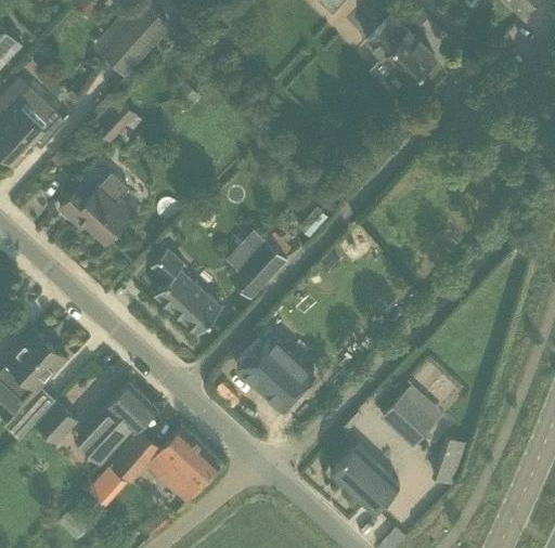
[(87,23),(100,9),(92,2),(89,0),(80,0),(73,10),(87,23)]
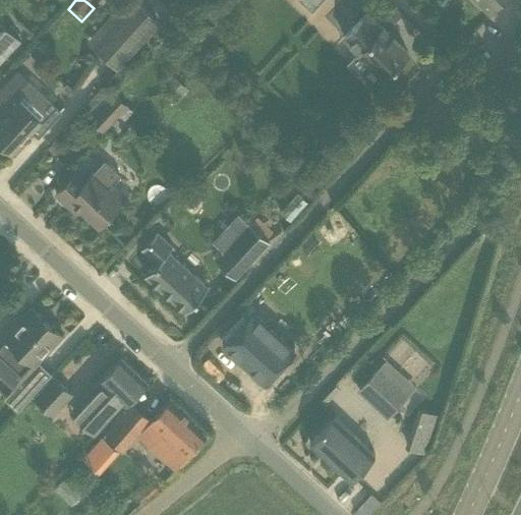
[(472,0),(491,17),(507,0),(472,0)]
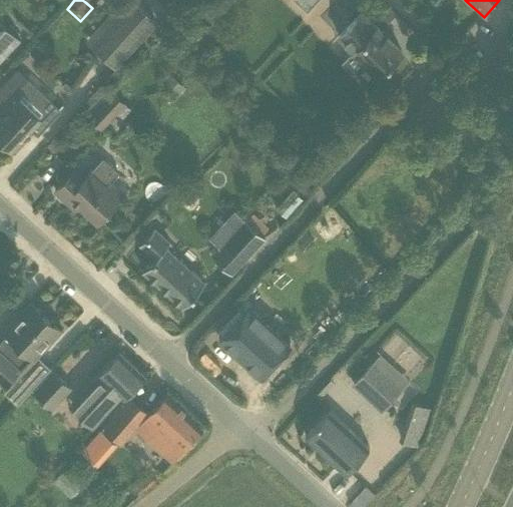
[(397,19),(380,2),(371,10),(389,27),(397,19)]
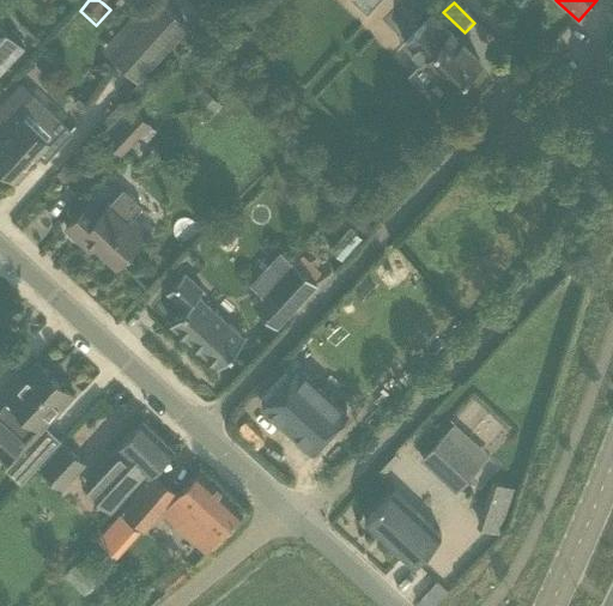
[(158,5),(109,59),(140,86),(189,32),(158,5)]
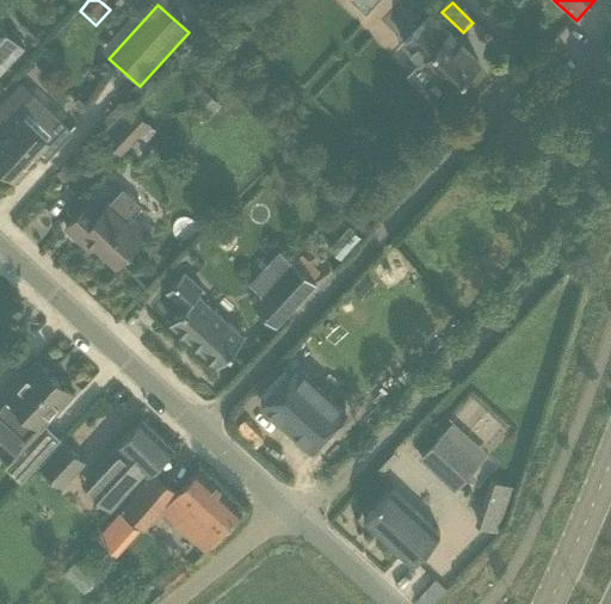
[(449,96),(477,67),(431,20),(402,49),(449,96)]
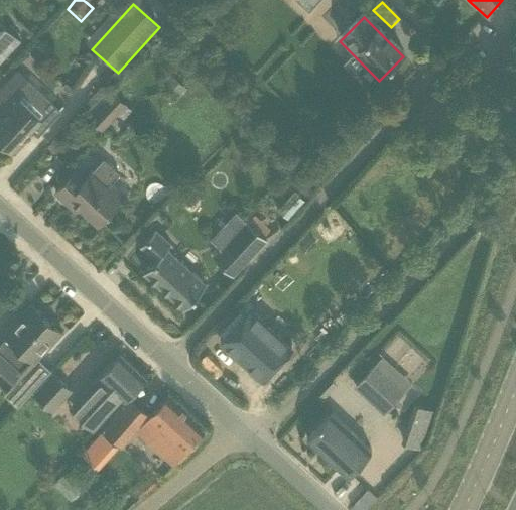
[(0,65),(20,43),(0,24),(0,65)]
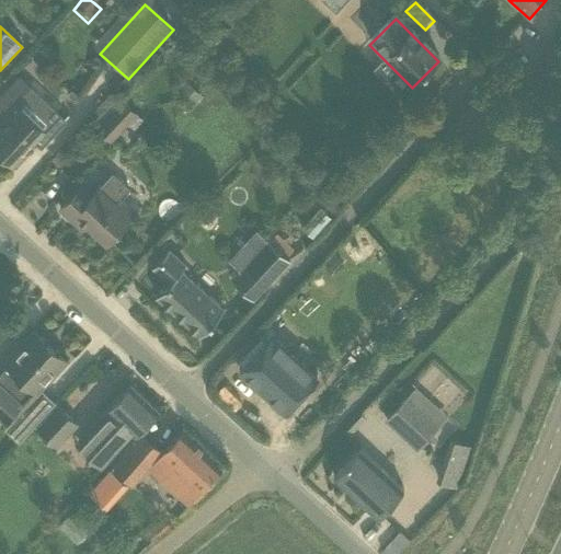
[(20,81),(0,102),(0,131),(3,135),(0,137),(0,158),(10,166),(12,164),(16,169),(26,158),(22,153),(31,143),(39,151),(52,138),(43,130),(21,110),(25,105),(21,101),(31,90),(20,81)]
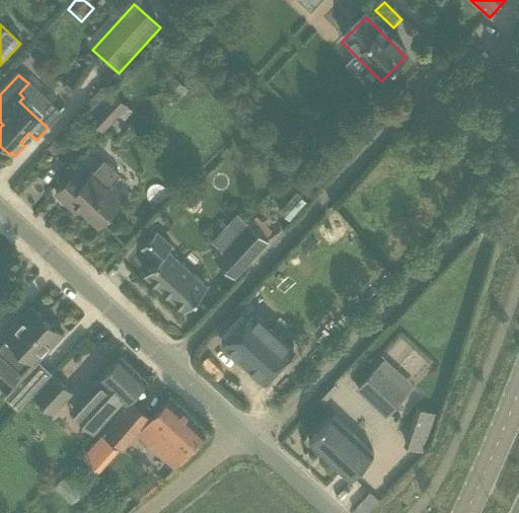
[(188,93),(173,81),(163,92),(176,104),(188,93)]
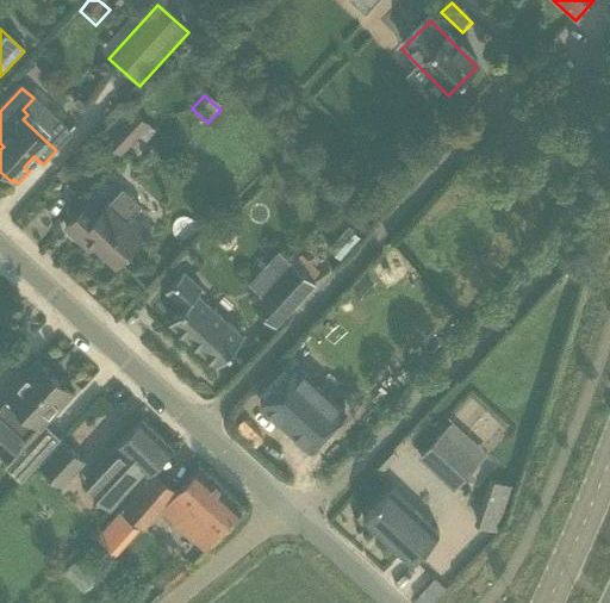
[(106,142),(104,144),(122,160),(138,141),(145,134),(129,118),(106,142)]
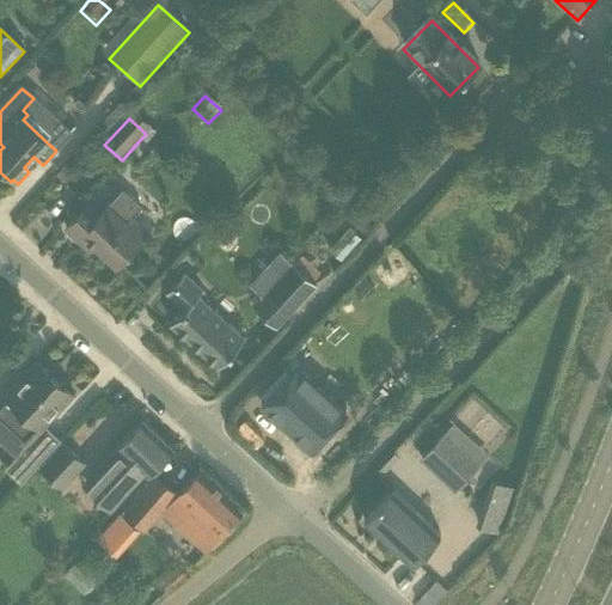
[(89,245),(116,270),(146,238),(130,225),(142,212),(123,194),(99,219),(89,208),(66,233),(84,250),(89,245)]
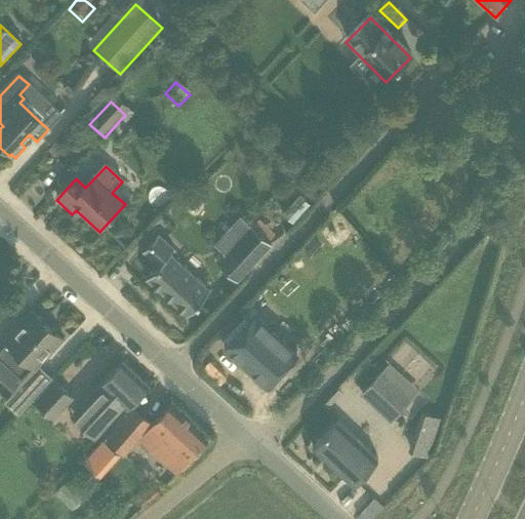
[(247,273),(271,247),(251,229),(228,254),(247,273)]
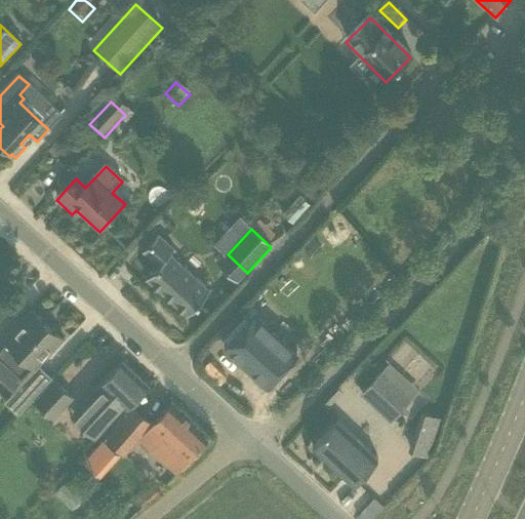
[(146,281),(187,319),(208,293),(168,257),(173,252),(157,238),(143,254),(158,268),(146,281)]
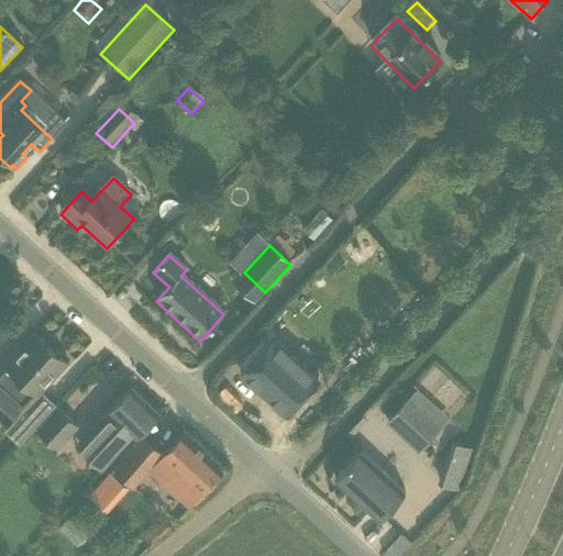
[(34,334),(2,369),(6,373),(19,384),(8,396),(6,398),(23,413),(14,423),(4,434),(19,447),(55,409),(41,396),(68,366),(55,354),(56,353),(48,345),(46,346),(34,334)]
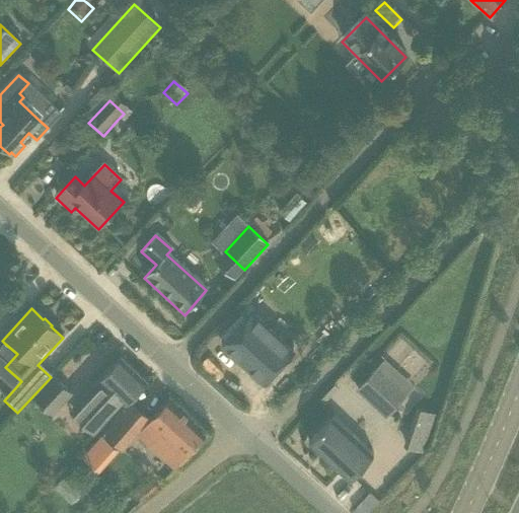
[(251,315),(222,348),(238,363),(238,364),(246,371),(246,370),(264,385),(293,353),(251,315)]
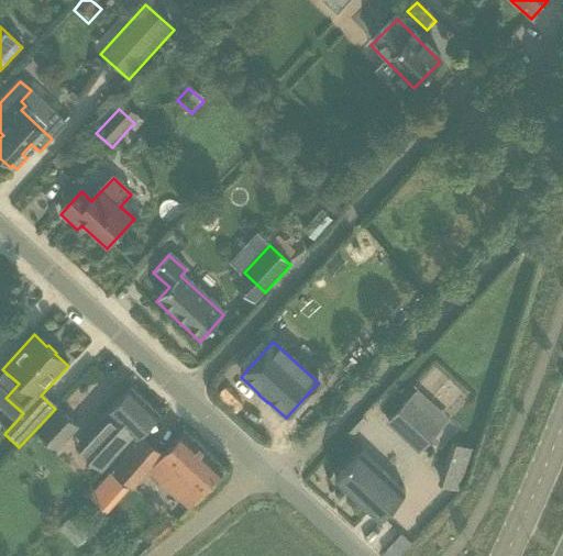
[(84,440),(74,449),(101,475),(111,465),(134,440),(136,442),(159,417),(131,389),(84,440)]
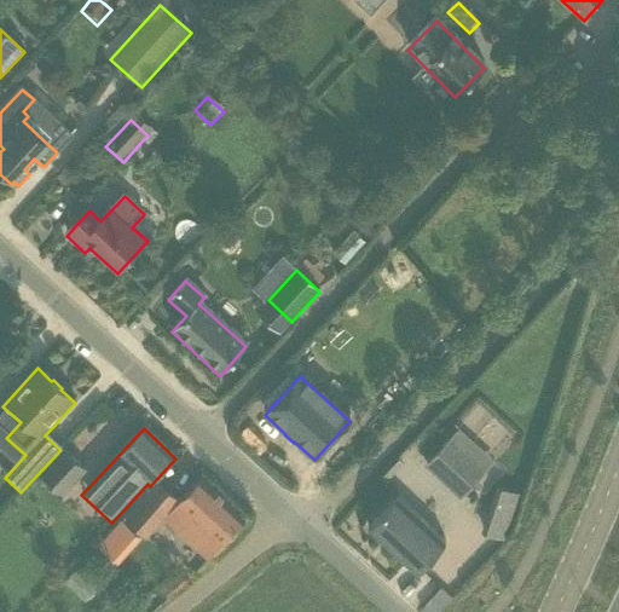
[(449,443),(426,468),(461,501),(484,475),(449,443)]
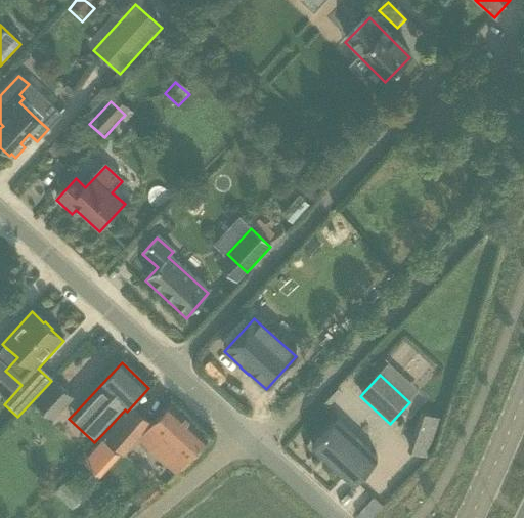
[(53,383),(33,403),(52,423),(73,401),(53,383)]
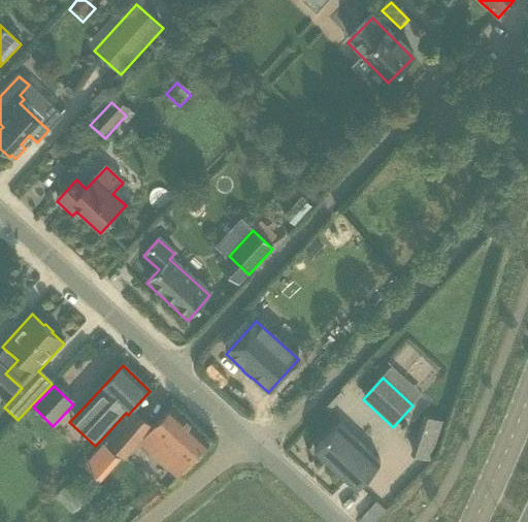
[(137,444),(177,480),(208,446),(170,411),(151,432),(133,415),(107,443),(124,458),(137,444)]
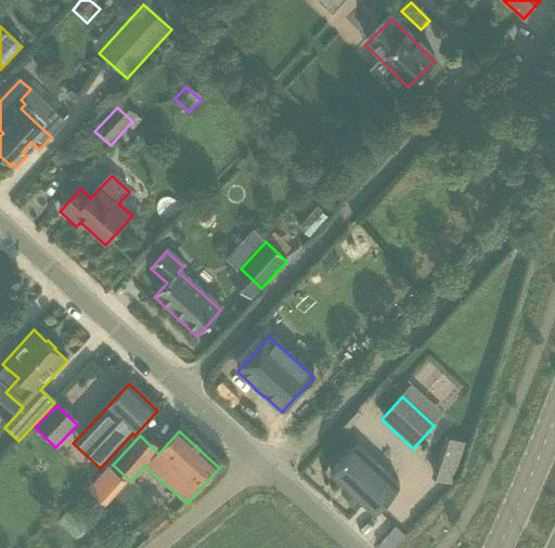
[(373,517),(399,487),(356,448),(330,475),(373,517)]
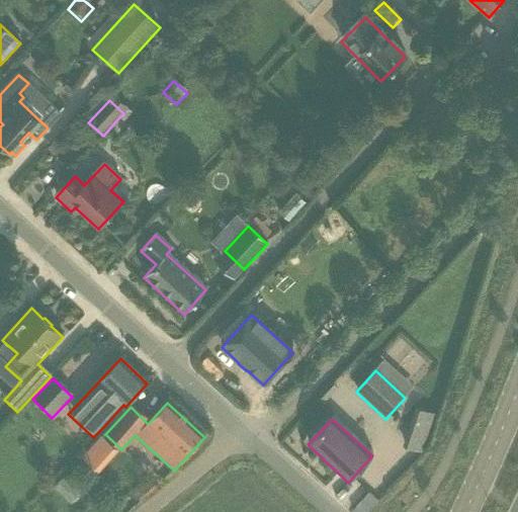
[(411,434),(406,450),(421,455),(426,439),(411,434)]
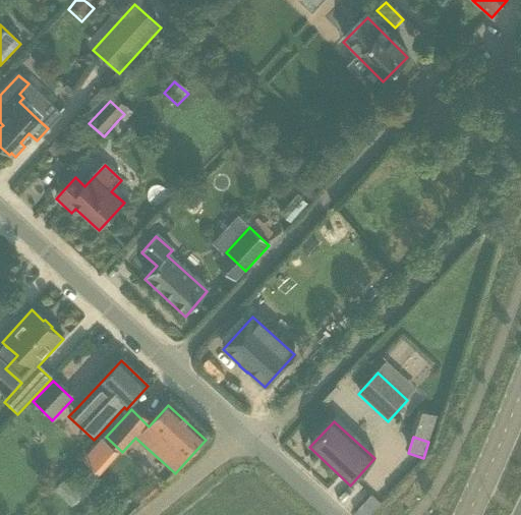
[(373,514),(381,507),(380,506),(371,499),(357,514),(373,514)]
